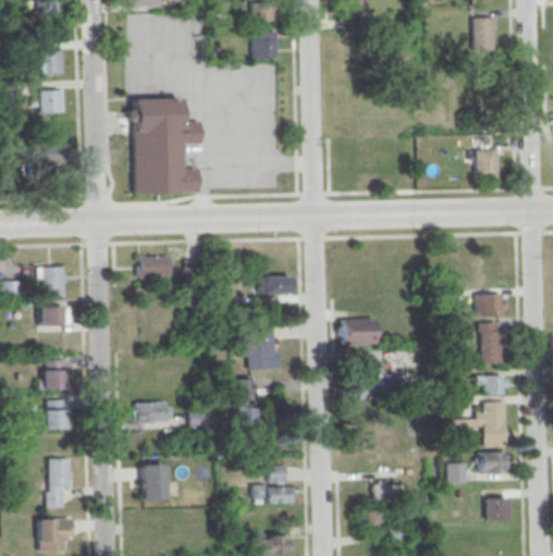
[(62,13),(62,0),(40,0),(40,13),(62,13)]
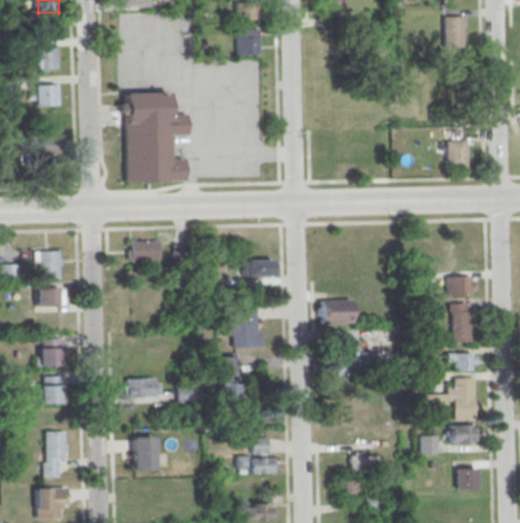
[(346,0),(328,0),(328,12),(347,12),(346,0)]
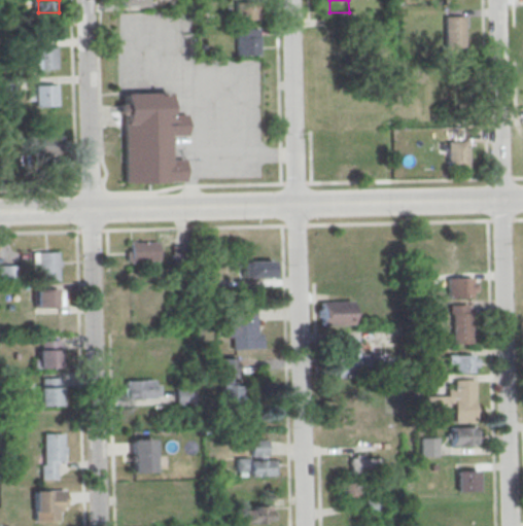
[(240,2),(263,2),(263,20),(241,20),(240,2)]
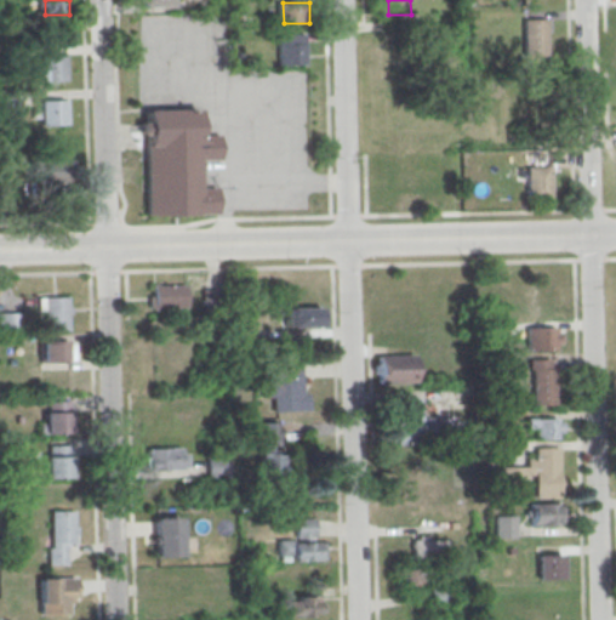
[(526,21),(549,21),(551,57),(528,57),(526,21)]
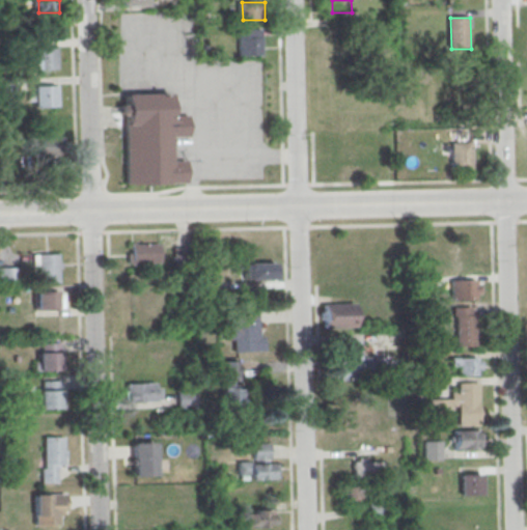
[(265,55),(265,29),(244,29),(244,55),(265,55)]
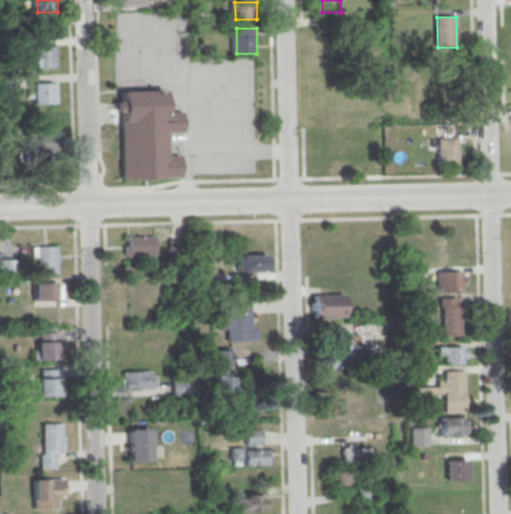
[(36,48),(57,47),(57,67),(36,68),(36,48)]
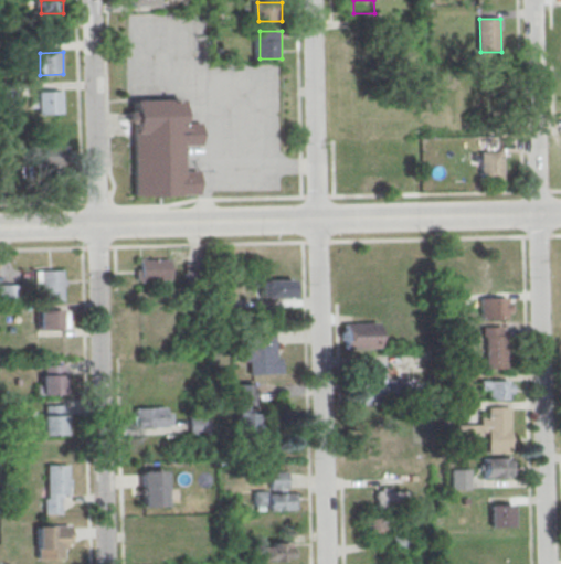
[(40,93),(63,93),(64,115),(41,115),(40,93)]
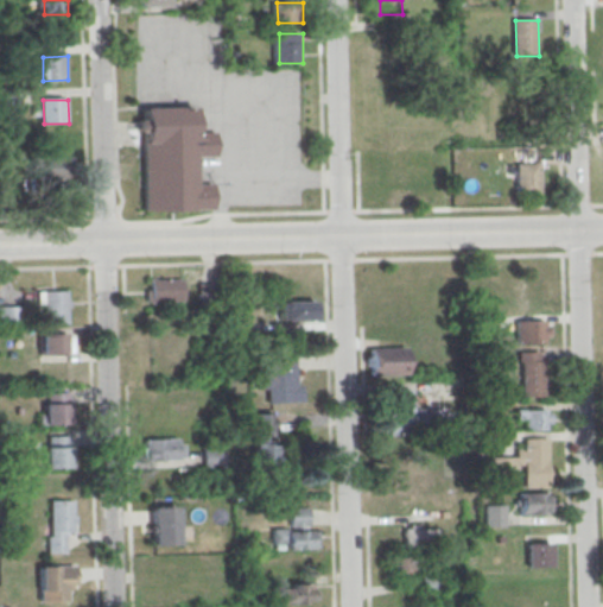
[(146,109),(197,108),(197,133),(220,133),(220,157),(200,158),(200,185),(216,185),(216,212),(147,212),(147,133),(140,133),(140,121),(146,121),(146,109)]
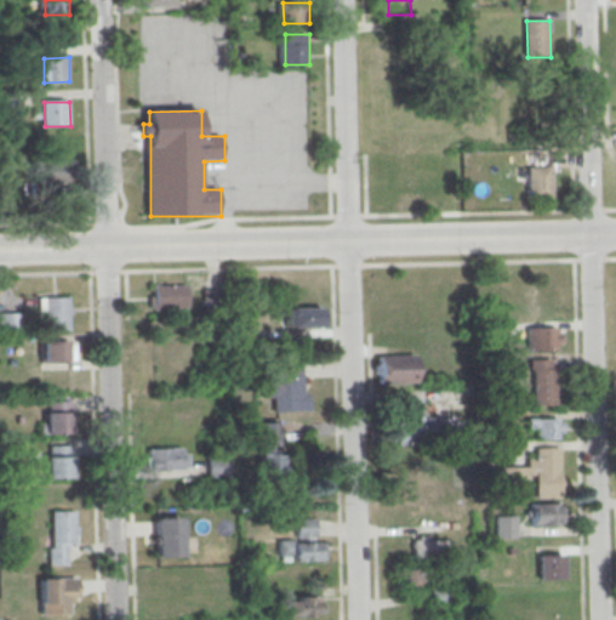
[(77,161),(46,161),(46,189),(77,189),(77,161)]
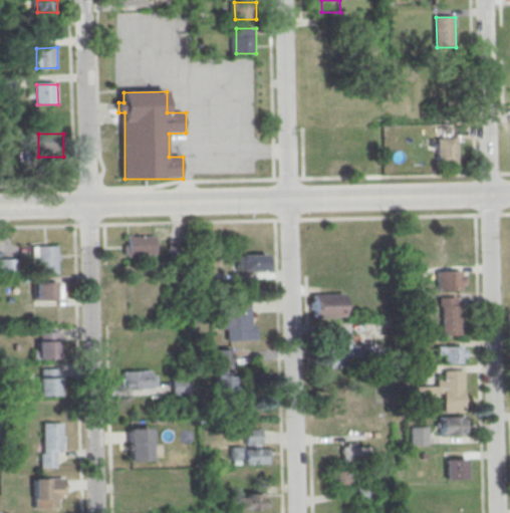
[(461,138),(440,138),(440,166),(461,166),(461,138)]
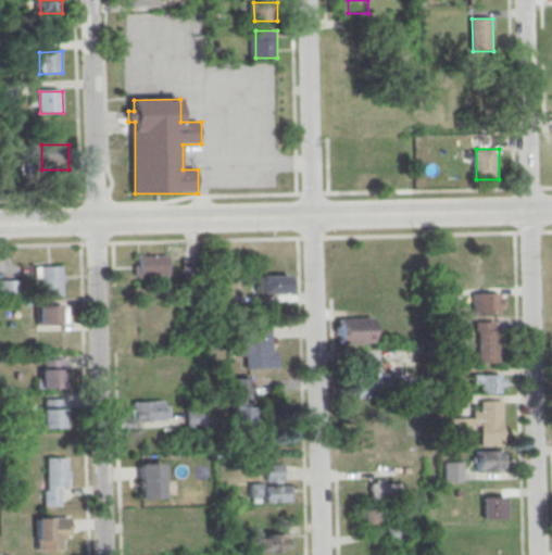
[(408,158),(400,155),(397,167),(404,169),(408,158)]
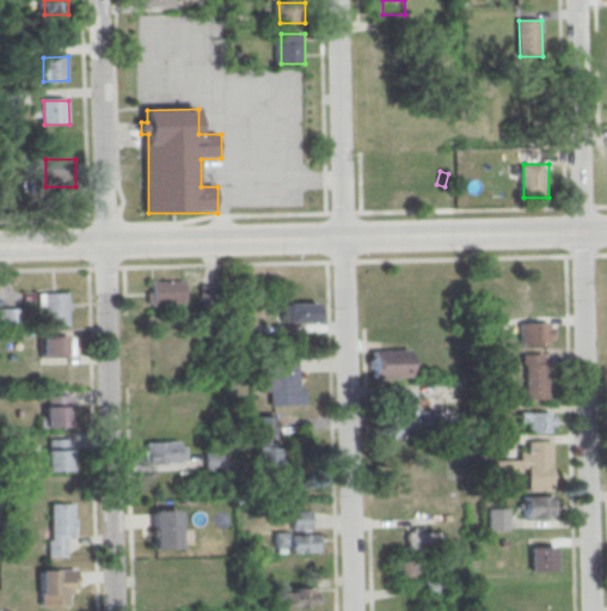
[(153,282),(153,304),(189,304),(189,282),(153,282)]
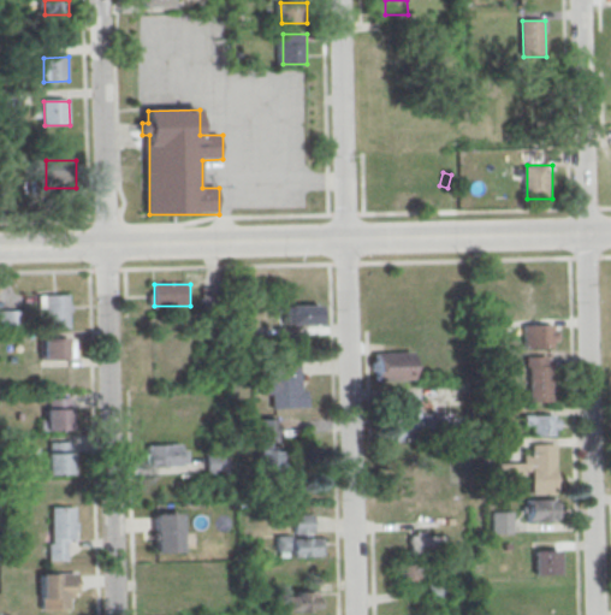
[(43,295),(43,326),(73,326),(73,295),(43,295)]
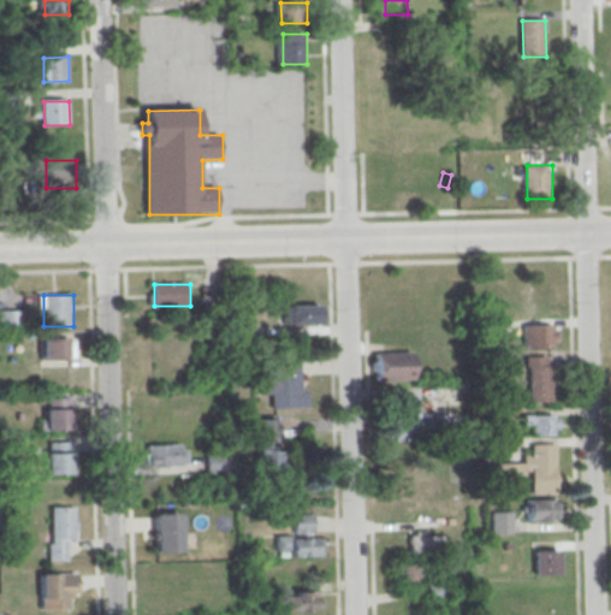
[(288,306),(288,325),(326,324),(326,306),(288,306)]
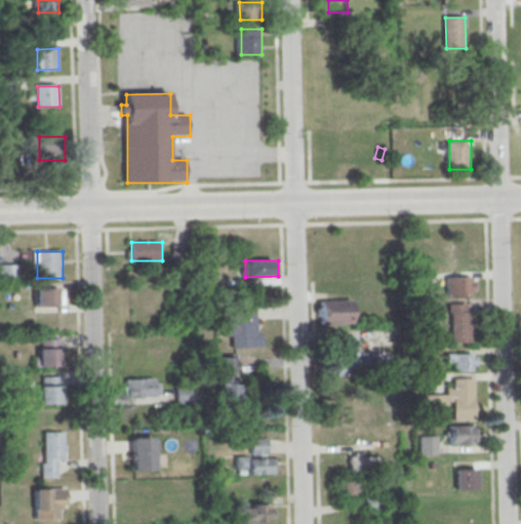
[(18,281),(18,266),(0,266),(0,281),(18,281)]
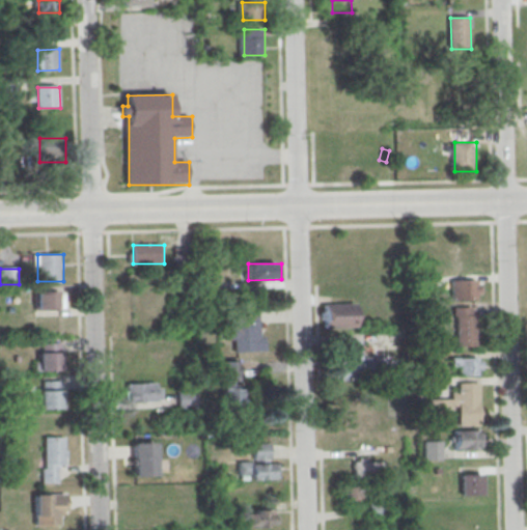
[(483,280),(454,280),(454,301),(483,301),(483,280)]
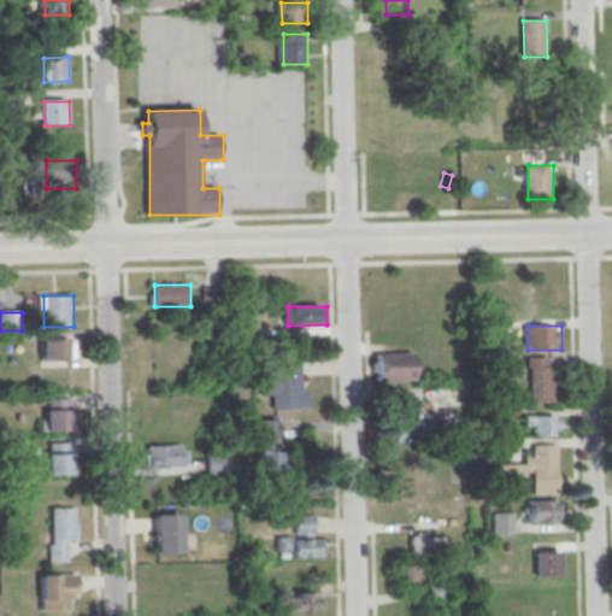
[(45,339),(45,361),(77,361),(77,339),(45,339)]
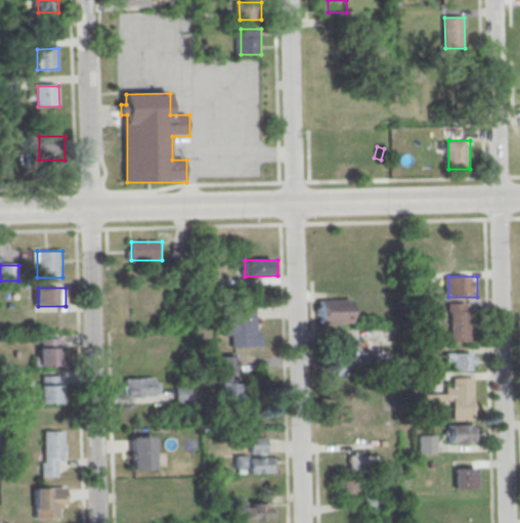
[(321,300),(321,323),(353,323),(353,300),(321,300)]
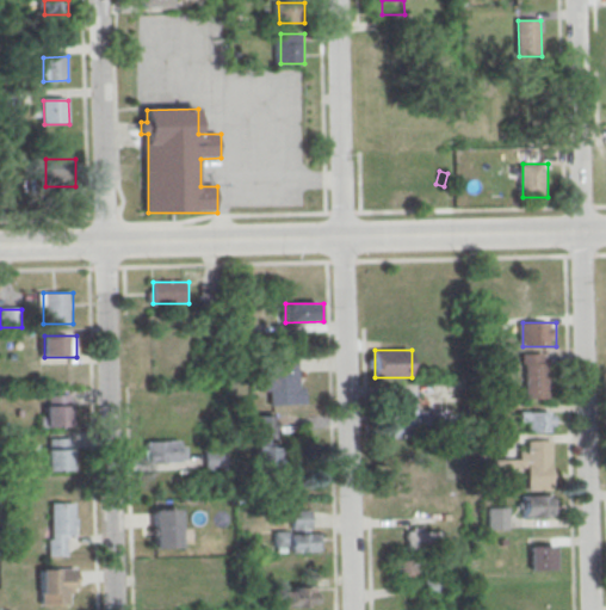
[(525,356),(545,355),(545,364),(551,364),(552,400),(529,400),(527,365),(525,365),(525,356)]
